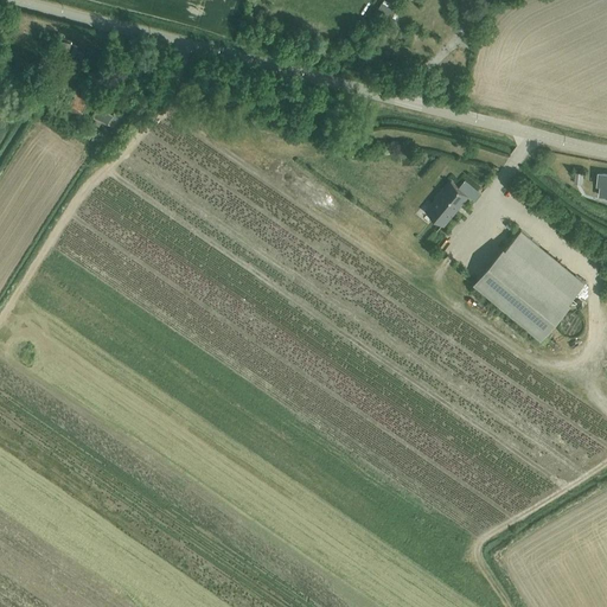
[(384,0),(379,10),(393,18),(394,17),(396,18),(400,12),(396,11),(396,12),(388,6),(390,4),(384,0)]
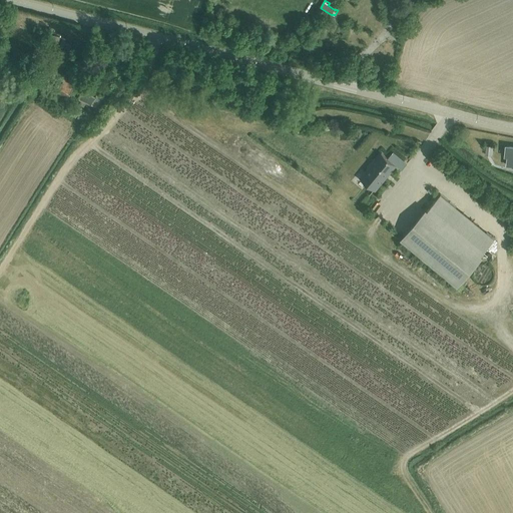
[(46,34),(44,47),(57,49),(59,36),(46,34)]
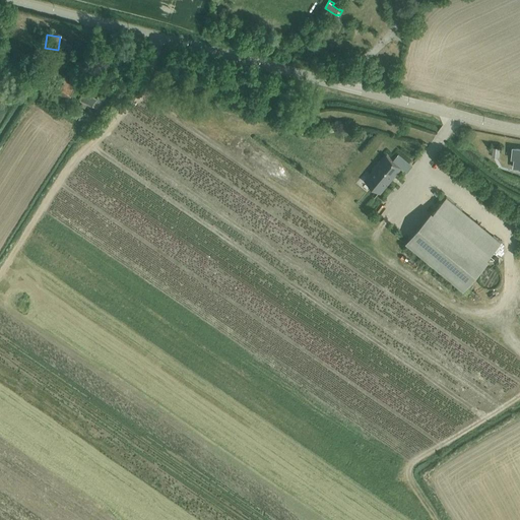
[(63,75),(50,92),(64,104),(77,85),(63,75)]
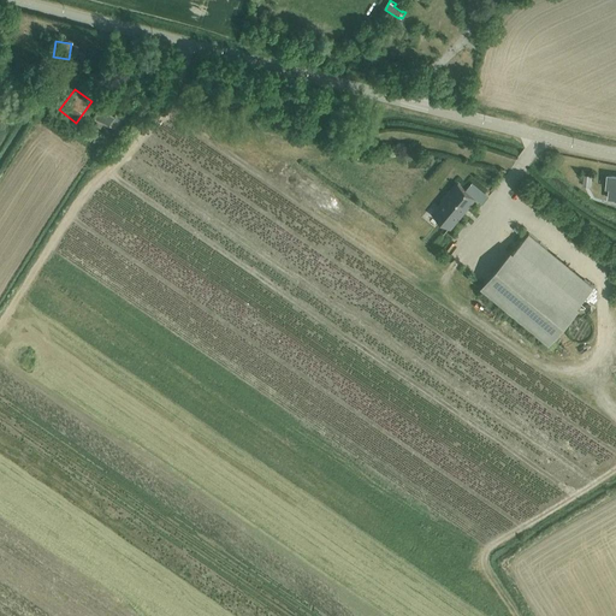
[(99,111),(104,102),(95,98),(90,107),(99,111)]
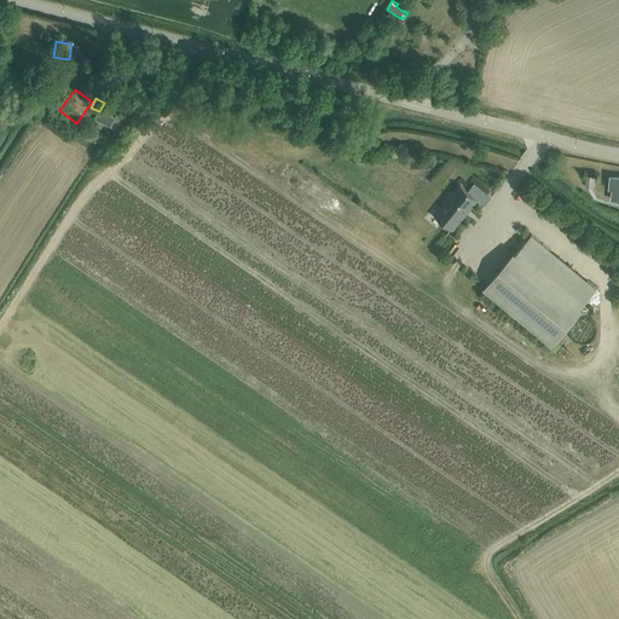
[(17,104),(11,114),(21,120),(27,109),(17,104)]
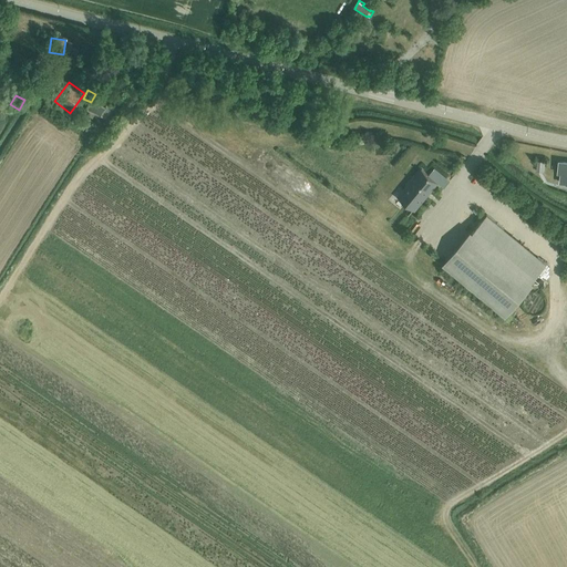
[(434,168),(429,175),(444,187),(450,181),(434,168)]
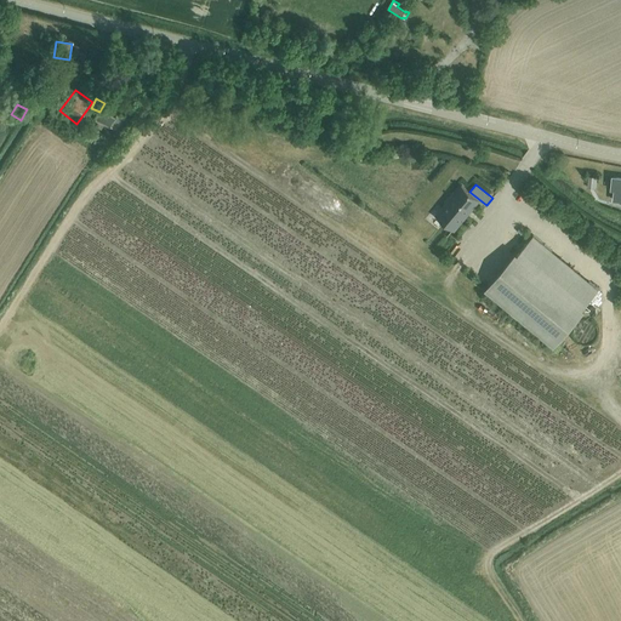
[(462,186),(436,216),(453,231),(479,199),(462,186)]
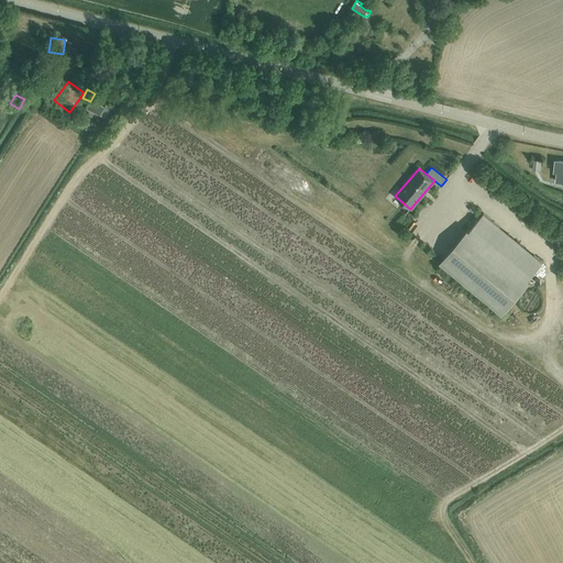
[(467,229),(439,263),(503,316),(530,282),(529,279),(543,263),(484,213),(470,231),(467,229)]
